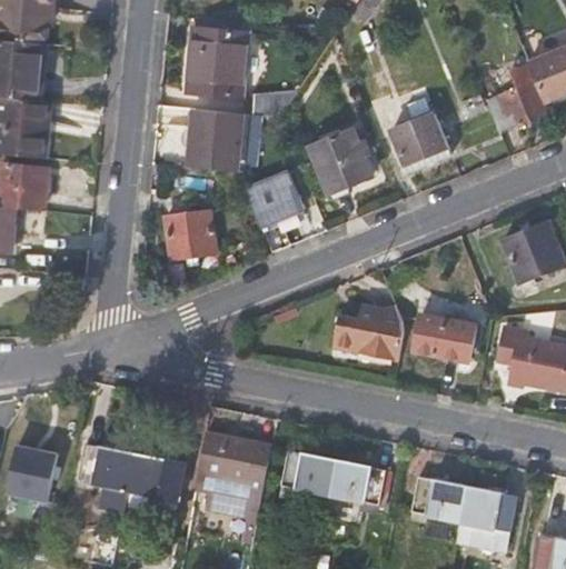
[(51,9),(51,0),(0,0),(0,40),(41,45),(43,22),(45,8),(51,9)]
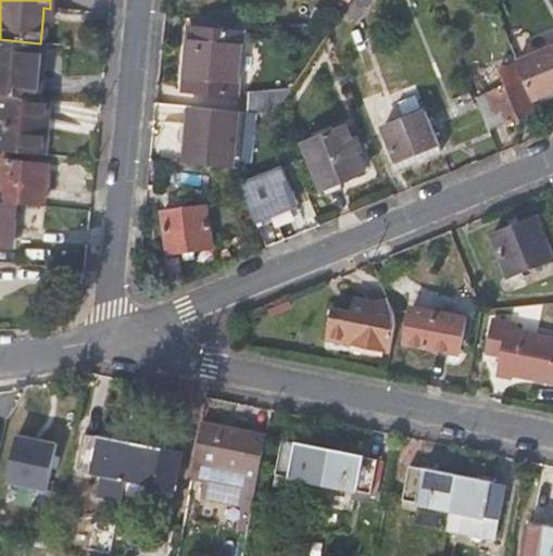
[(351,0),(342,13),(354,22),(367,0),(351,0)]
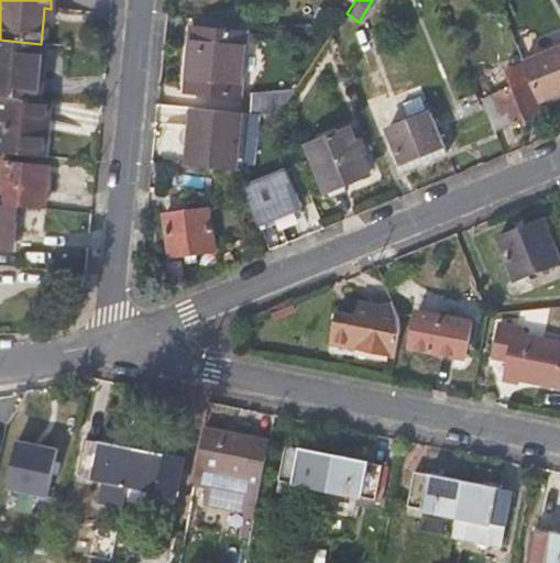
[(244,31),(188,25),(182,95),(239,99),(244,31)]
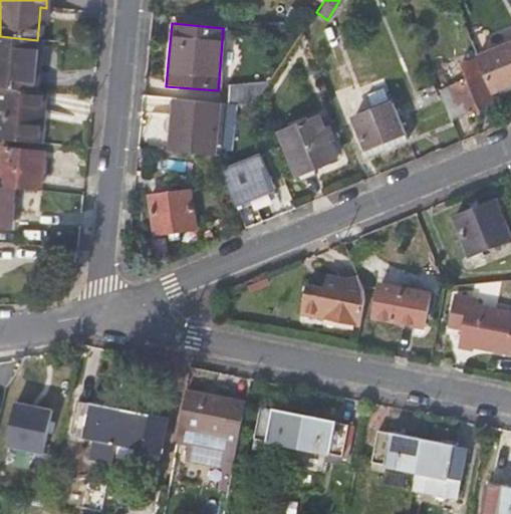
[(0,87),(35,91),(39,40),(37,40),(0,36),(0,87)]
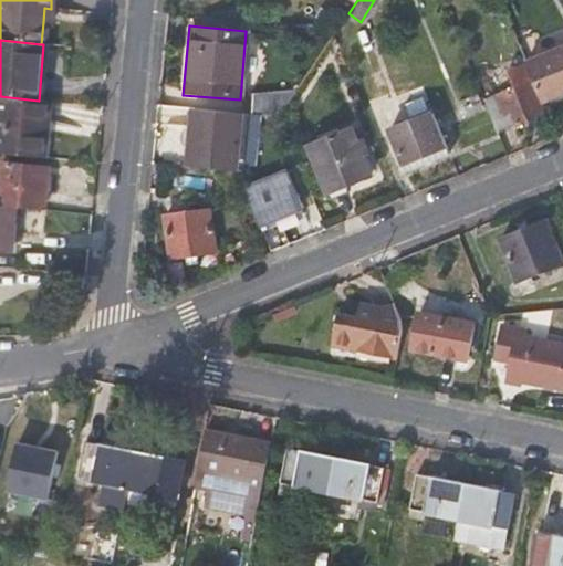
[(562,45),(523,62),(540,103),(562,93),(562,45)]
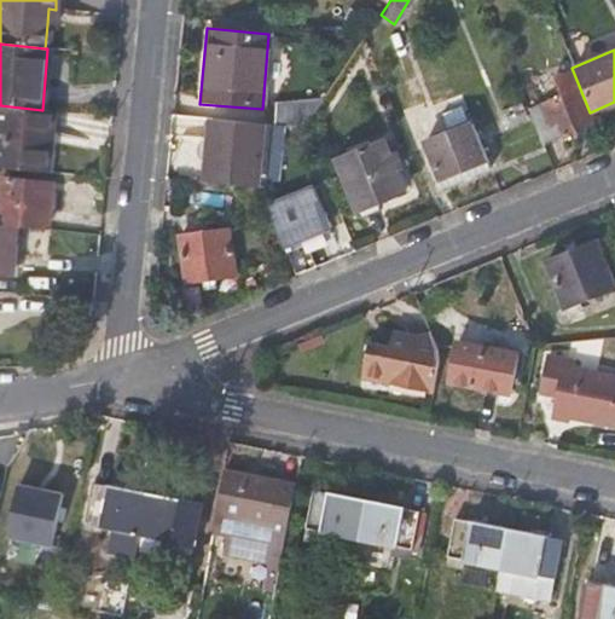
[(557,97),(526,109),(531,120),(541,146),(587,128),(590,137),(598,133),(590,113),(572,68),(570,67),(549,76),(557,97)]
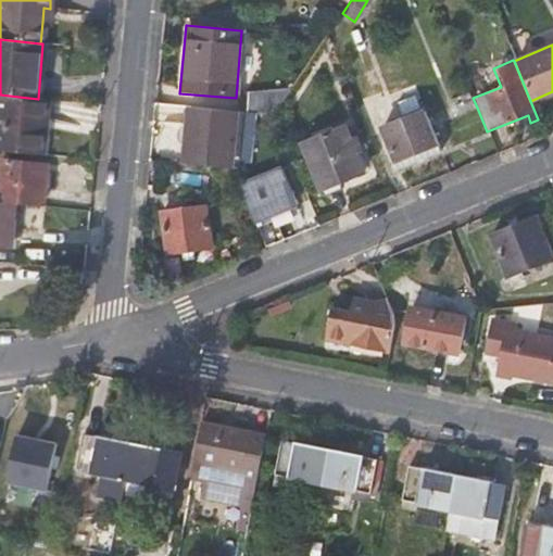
[(246,91),(246,112),(273,115),(290,88),(246,91)]
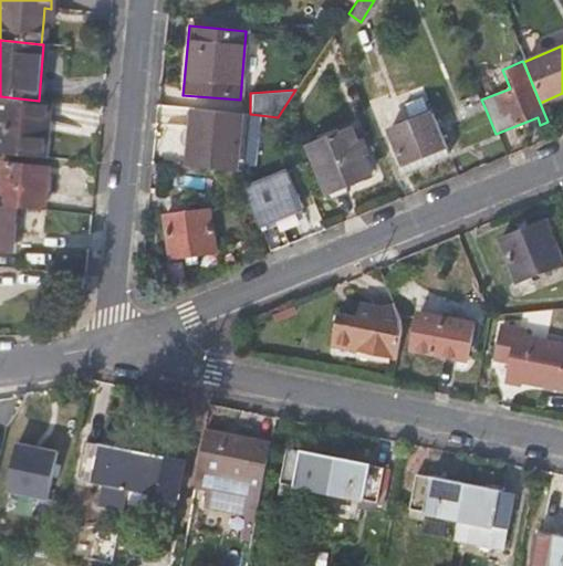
[(0,152),(42,157),(48,102),(39,101),(0,96),(0,152)]
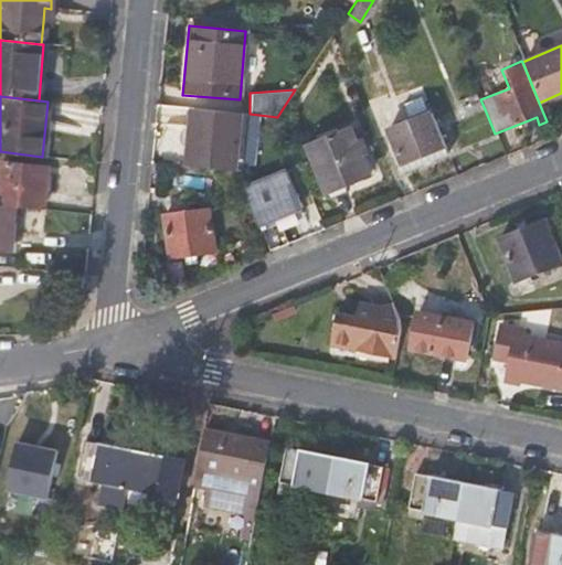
[(223,170),(229,112),(191,108),(186,167),(223,170)]
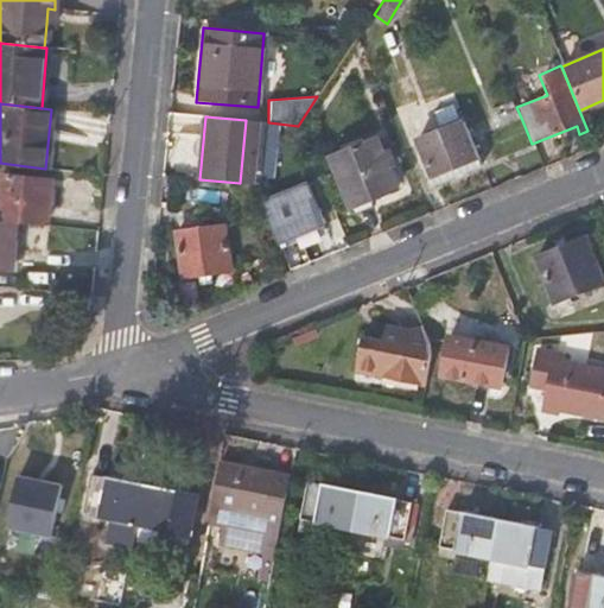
[(248,184),(255,121),(246,120),(240,183),(248,184)]
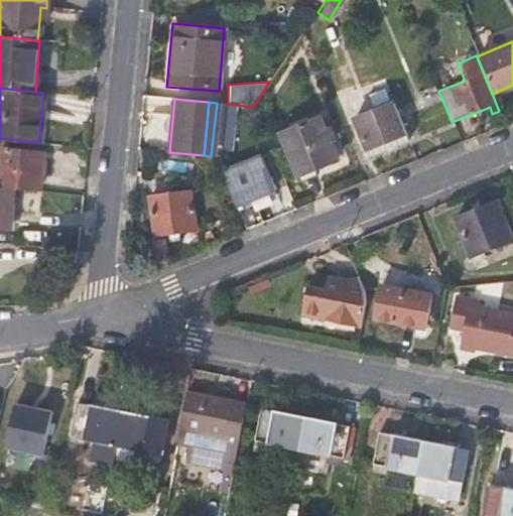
[(368,156),(406,140),(391,103),(352,119),(368,156)]
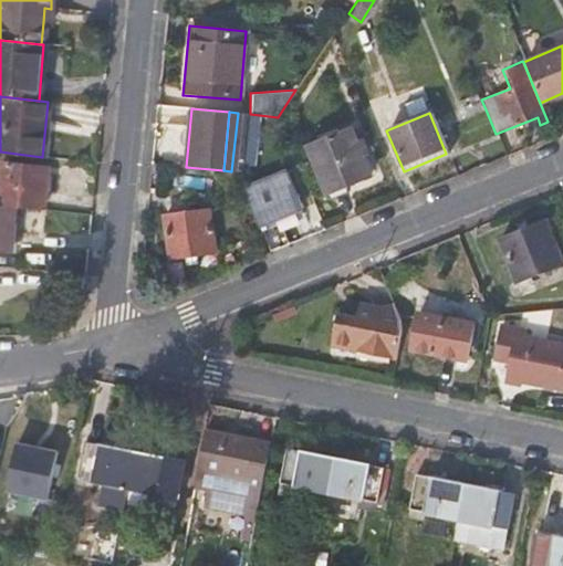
[(350,127),(304,147),(323,194),(369,175),(361,154),(366,150),(360,139),(356,140),(350,127)]
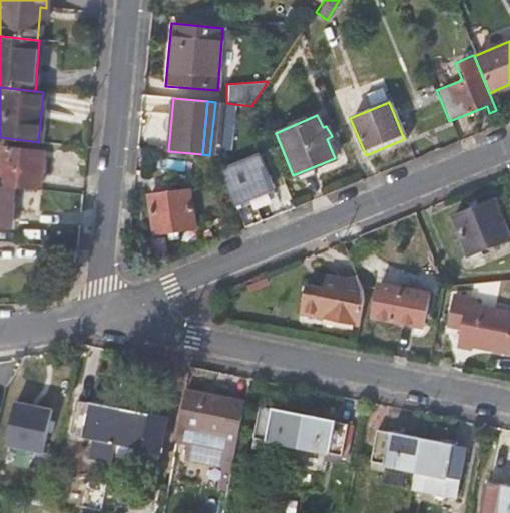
[(0,186),(12,188),(38,190),(42,149),(0,145),(0,186)]
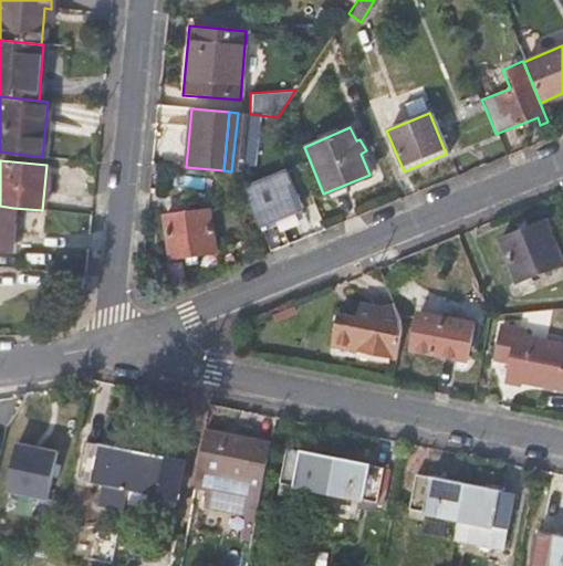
[(284,170),(241,187),(256,223),(298,207),(284,170)]
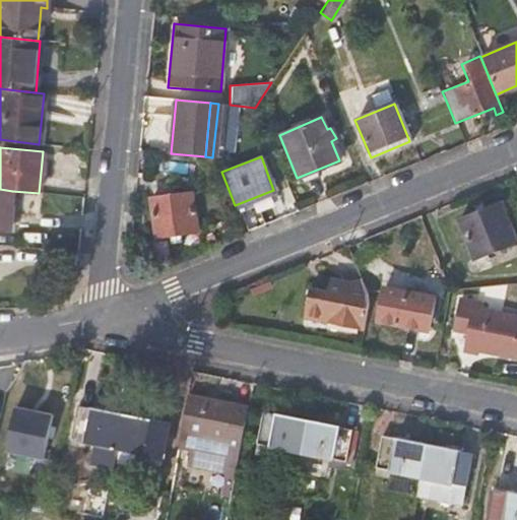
[(212,157),(197,160),(198,179),(215,177),(212,157)]
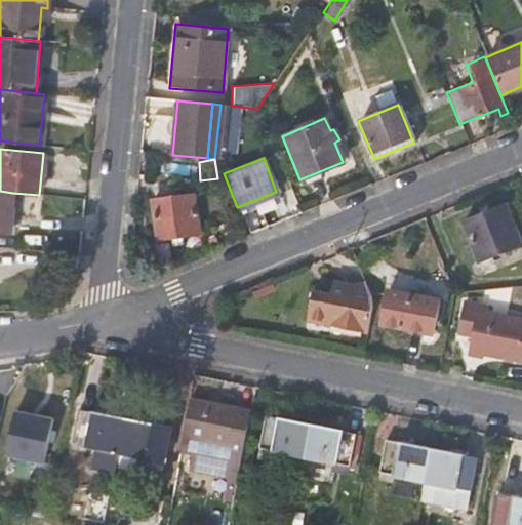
[(0,232),(8,233),(12,193),(0,191),(0,232)]
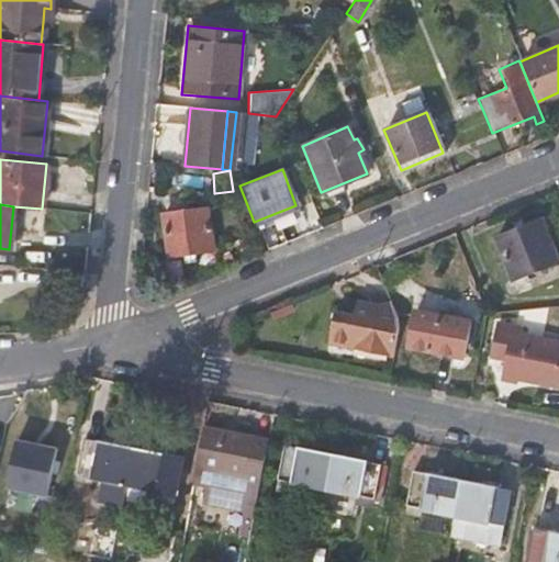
[(207,209),(161,213),(167,257),(212,251),(207,209)]
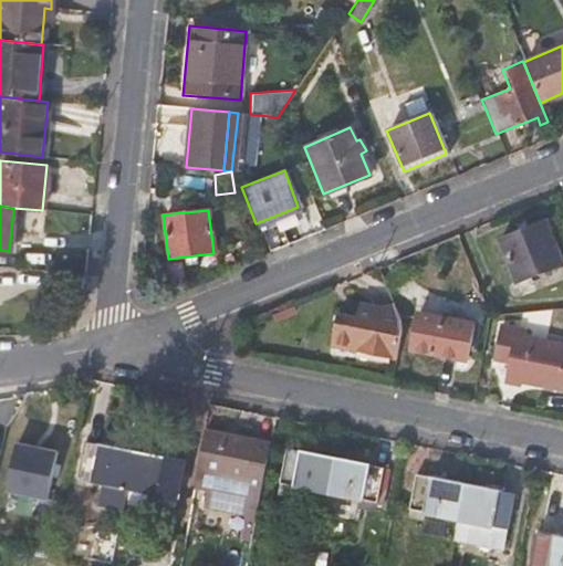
[(544,221),(499,238),(515,282),(562,264),(544,221)]
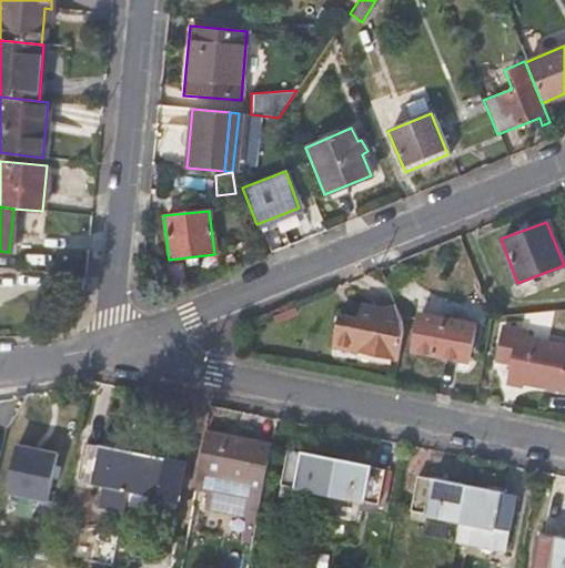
[(331,346),(395,359),(403,327),(393,305),(380,312),(359,308),(356,316),(338,312),(331,346)]
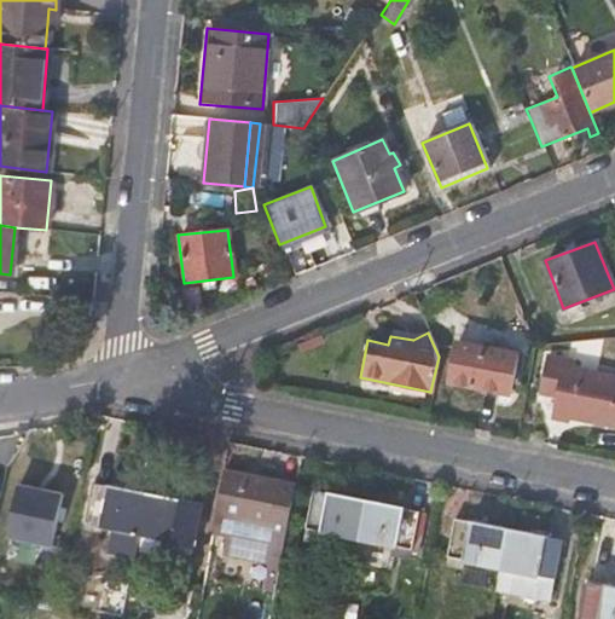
[(517,352),(456,340),(447,382),(510,394),(517,352)]
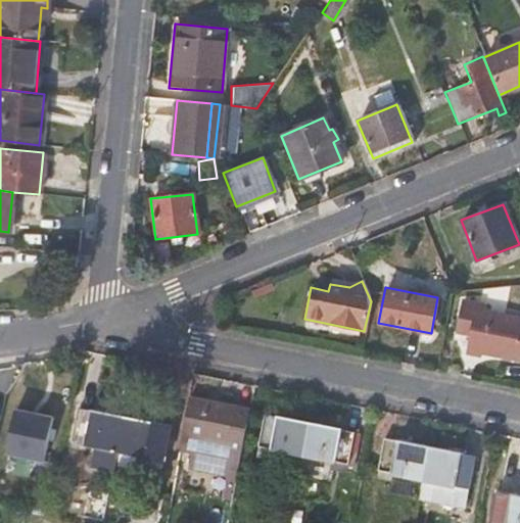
[(480,303),(463,299),(456,333),(470,336),(467,351),(519,362),(519,318),(479,310),(480,303)]
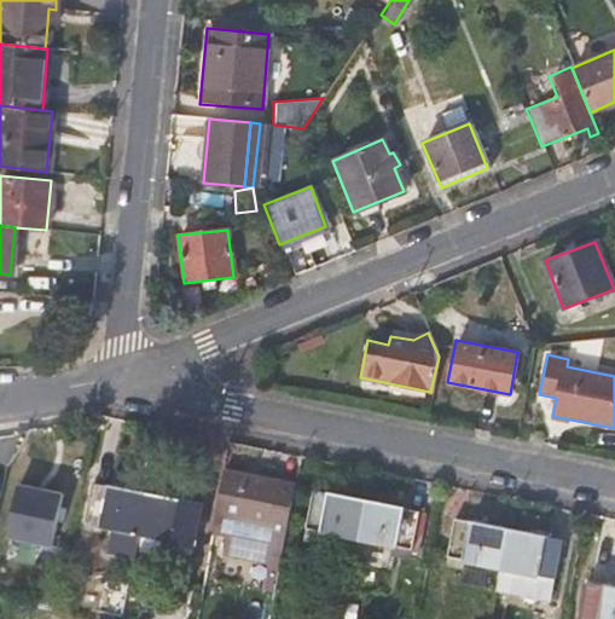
[(294,482),(221,469),(215,501),(228,502),(226,520),(284,532),(294,482)]
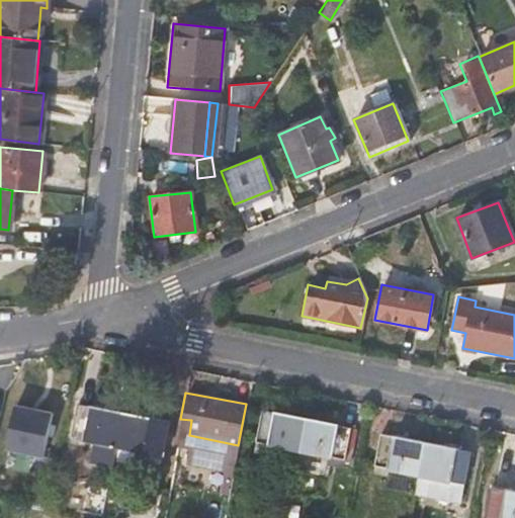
[(88,462),(109,467),(121,411),(75,402),(68,437),(93,442),(88,462)]
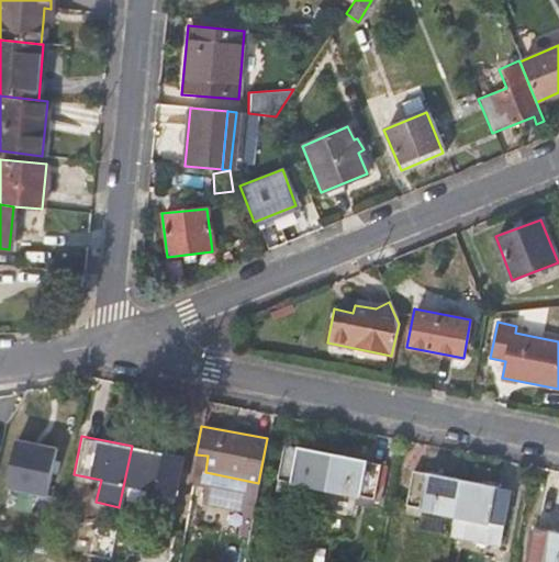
[(14,437),(7,487),(49,494),(57,444),(14,437)]
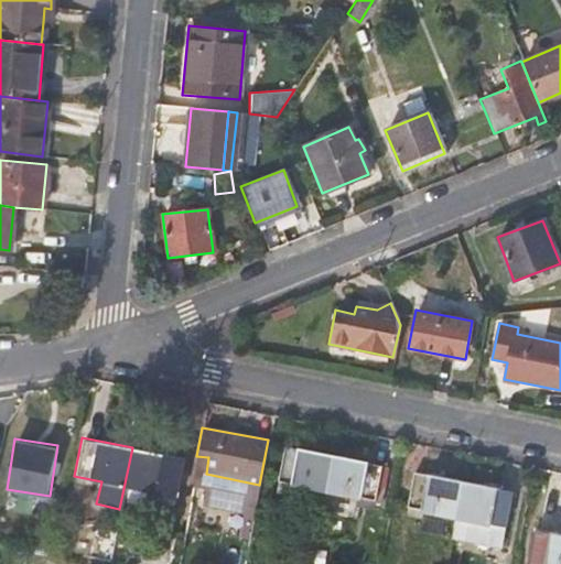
[(293,486),(325,492),(333,456),(283,445),(274,494),(291,497),(293,486)]
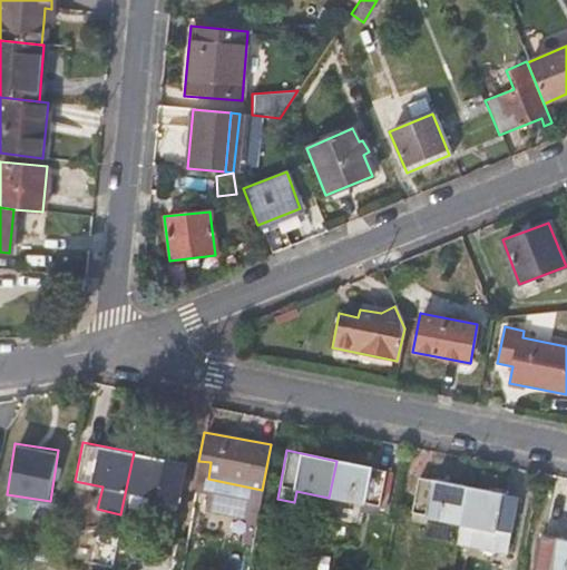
[(187,463),(134,452),(120,514),(144,519),(149,498),(179,503),(187,463)]
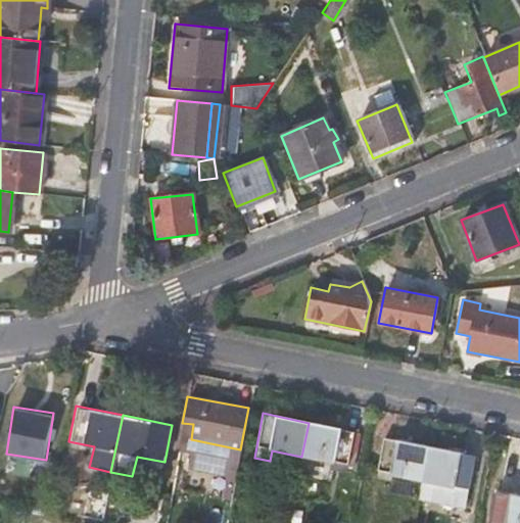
[(351,431),(309,423),(301,457),(344,466),(351,431)]
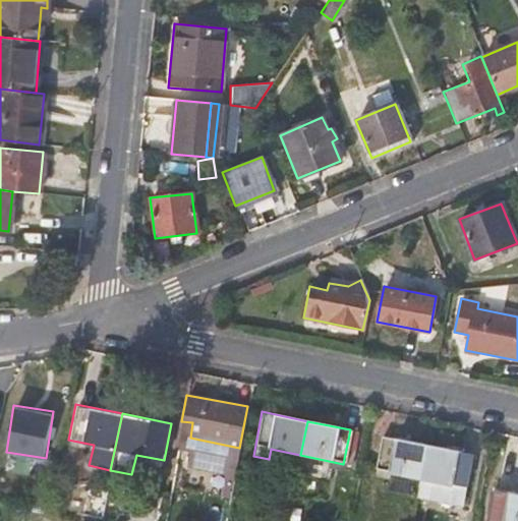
[(375,469),(419,479),(426,445),(381,436),(375,469)]
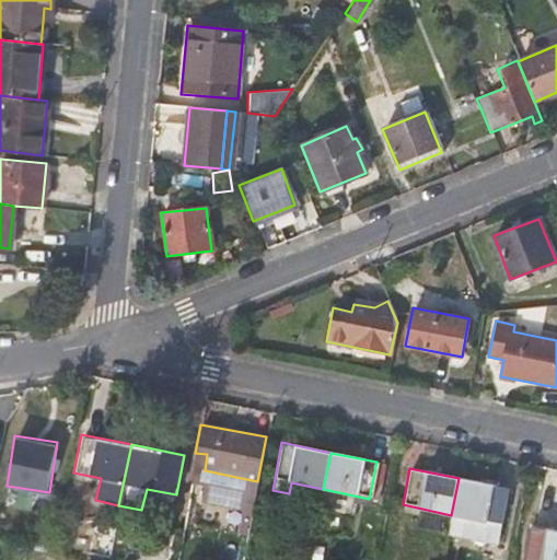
[(506,488),(459,478),(451,515),(448,534),(472,539),(473,534),(497,538),(506,488)]
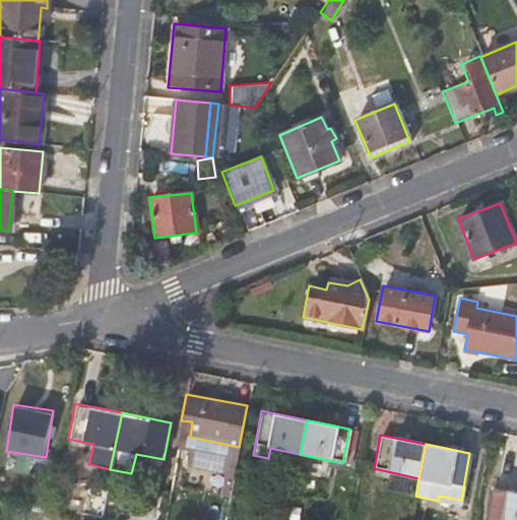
[(250,462),(240,460),(236,480),(246,481),(250,462)]
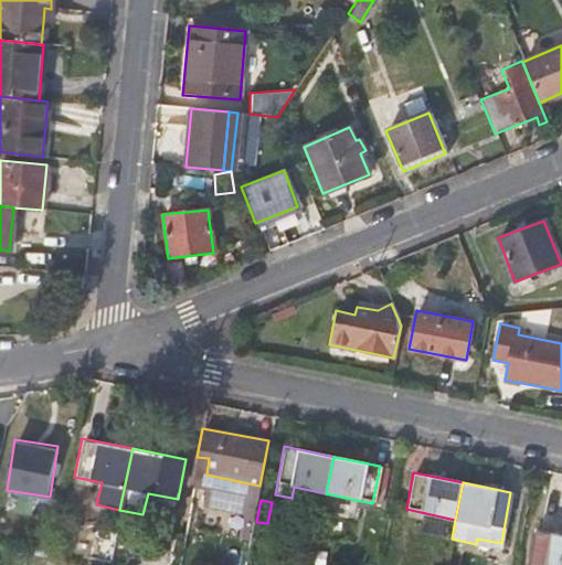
[(561,564),(561,535),(534,530),(527,564),(561,564)]
